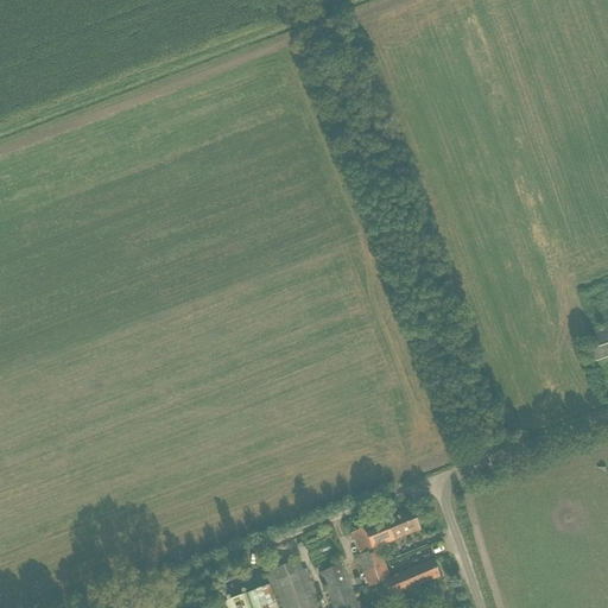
[(607,355),(607,330),(586,339),(594,361),(607,355)]
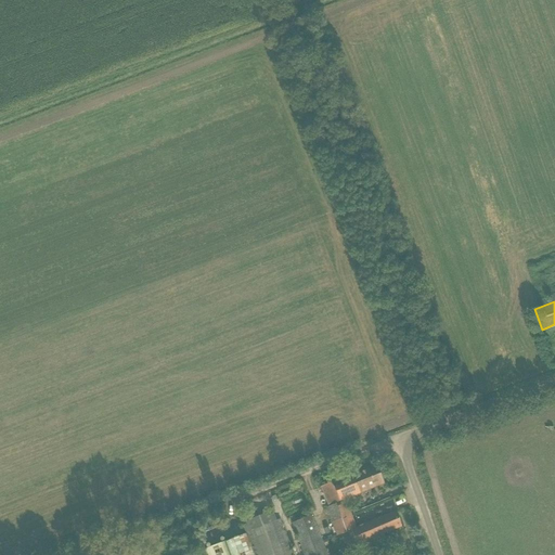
[(332,482),(321,487),(328,506),(339,502),(345,500),(374,488),(384,483),(376,464),(343,478),(334,481),(332,482)]
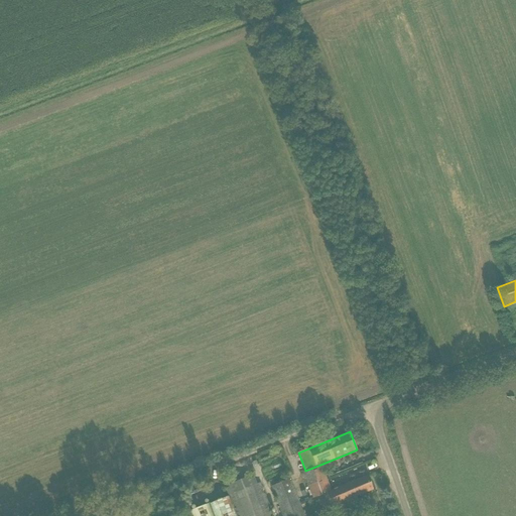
[(305,471),(303,472),(308,485),(326,478),(320,465),(315,467),(305,471)]
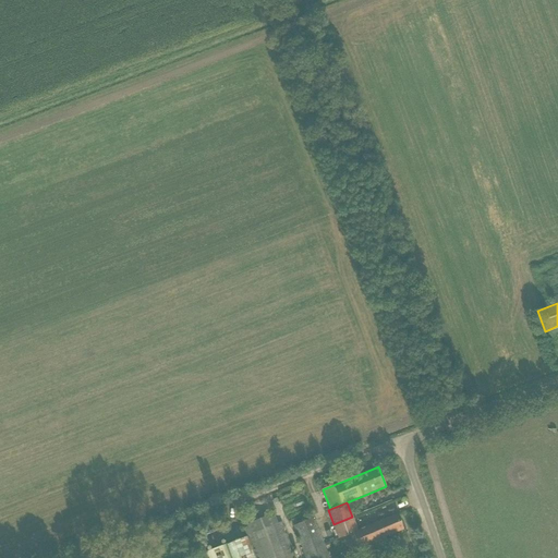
[(295,557),(281,522),(279,523),(276,514),(245,528),(257,557),(295,557)]
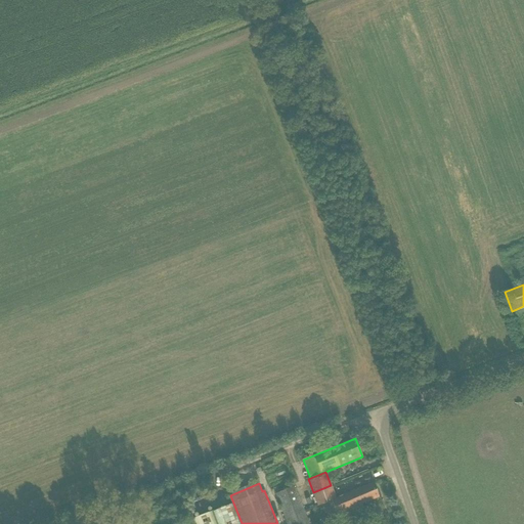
[(335,498),(323,504),(322,504),(331,522),(364,508),(362,504),(373,499),(374,504),(379,501),(377,497),(379,497),(374,483),(335,498)]
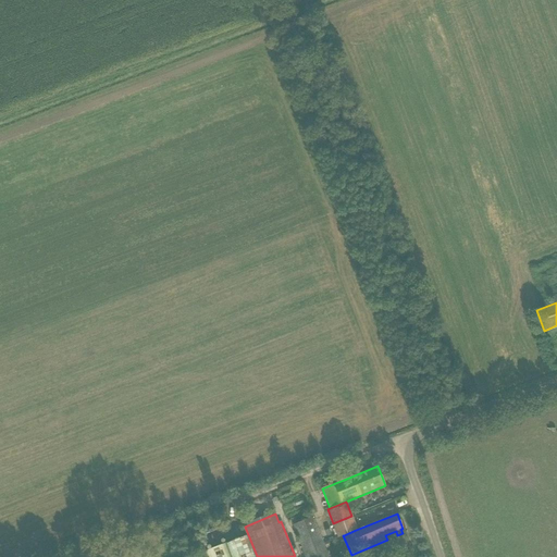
[(351,516),(333,523),(337,537),(341,536),(343,535),(344,535),(356,530),(351,516)]
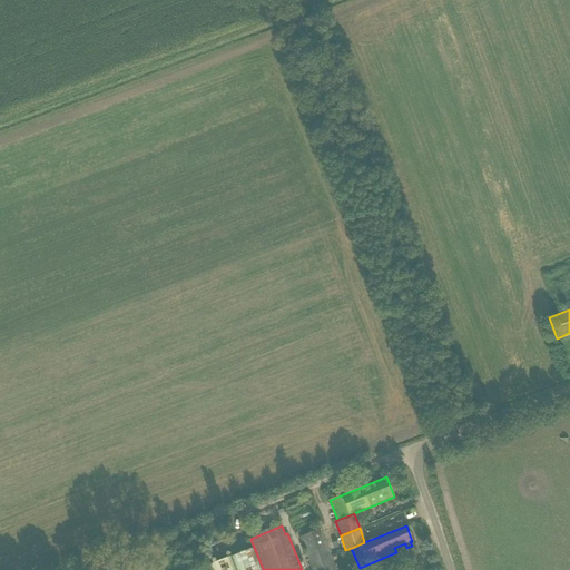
[(331,556),(320,531),(301,539),(313,569),(335,569),(333,561),(331,556)]
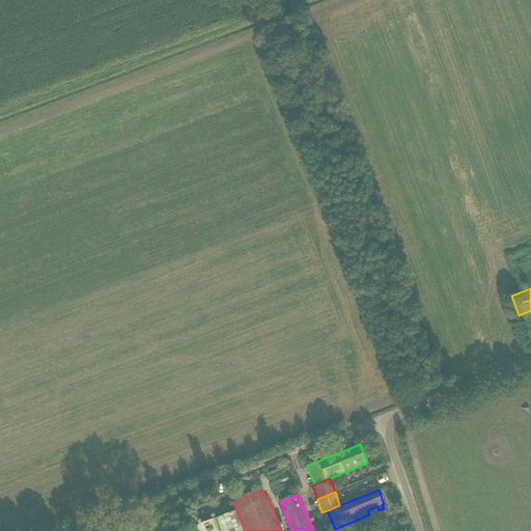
[(196,530),(243,530),(235,510),(216,519),(215,518),(195,526),(196,530)]
